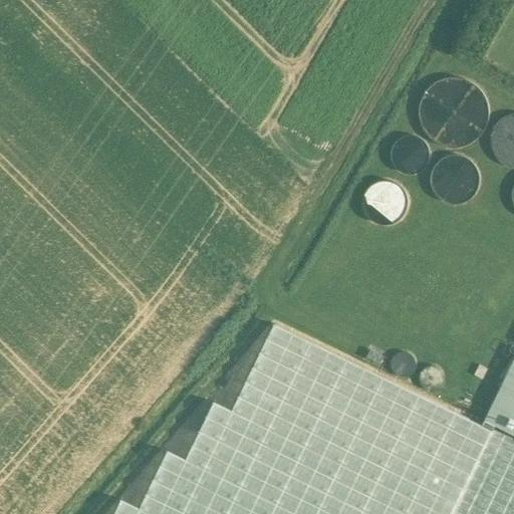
[(507,115),(502,117),(499,120),(495,124),(493,130),(491,134),(490,139),(490,144),(491,149),(493,154),(495,158),(498,162),(502,165),(507,167),(512,169),(513,169),(513,113),(512,113),(507,115)]
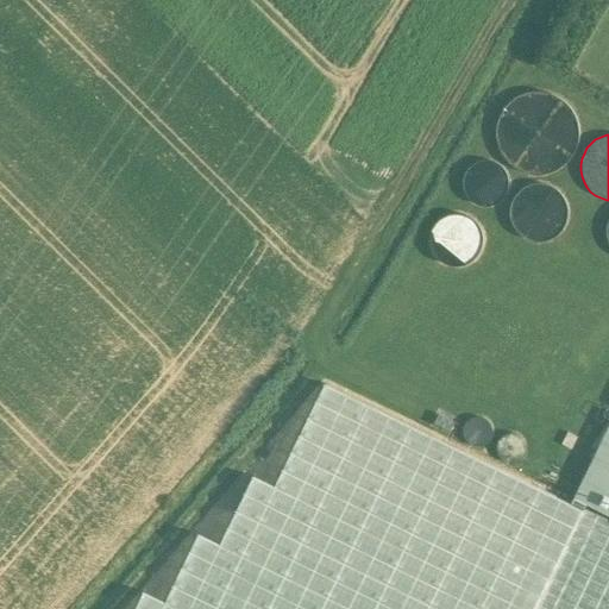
[(469,168),(466,171),(464,175),(463,179),(462,183),(463,187),(463,192),(465,195),(468,199),(470,202),(473,205),(478,206),(482,207),(487,208),(490,207),(495,206),(498,205),(502,201),(504,199),(507,195),(509,190),(509,187),(509,182),(509,179),(508,174),(506,170),(503,167),(500,164),(496,162),(491,161),(488,159),(483,159),(479,161),(475,162),(471,164),(469,168)]
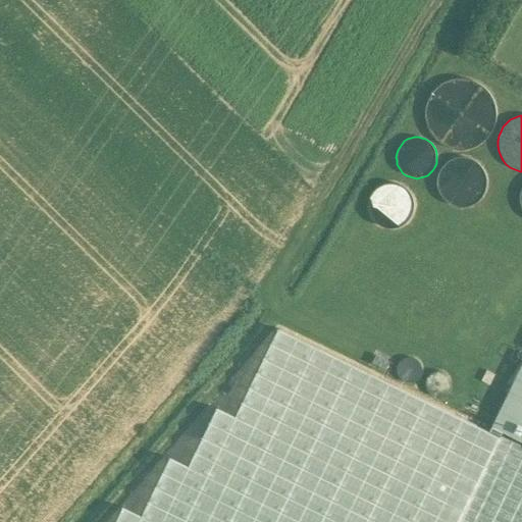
[(463,208),(467,208),(471,206),(475,204),(478,202),(481,198),(484,195),(485,190),(486,186),(486,181),(485,176),(484,172),(482,169),(479,165),(476,162),(472,160),(468,159),(463,158),(459,158),(455,159),(451,161),(447,163),(444,166),(440,170),(438,174),(437,178),(436,183),(437,188),(438,192),(440,196),(442,199),(446,202),(450,205),(454,207),(458,208),(463,208)]
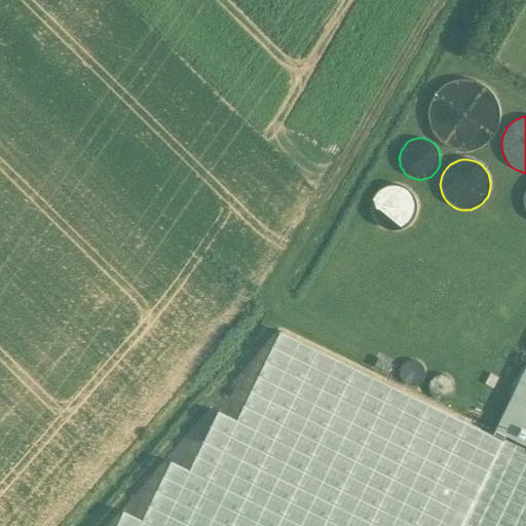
[(377,224),(413,223),(412,187),(376,188),(377,224)]
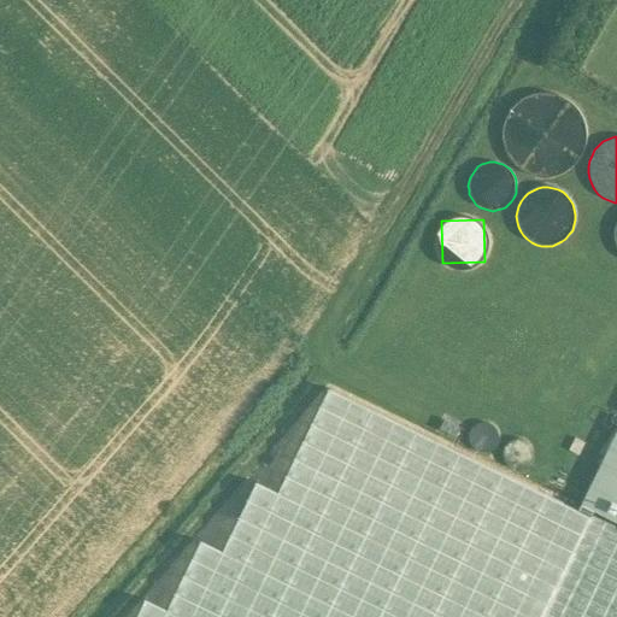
[(616,616),(616,432),(579,511),(329,391),(280,494),(258,483),(224,552),(201,541),(168,611),(146,600),(137,616),(616,616)]
